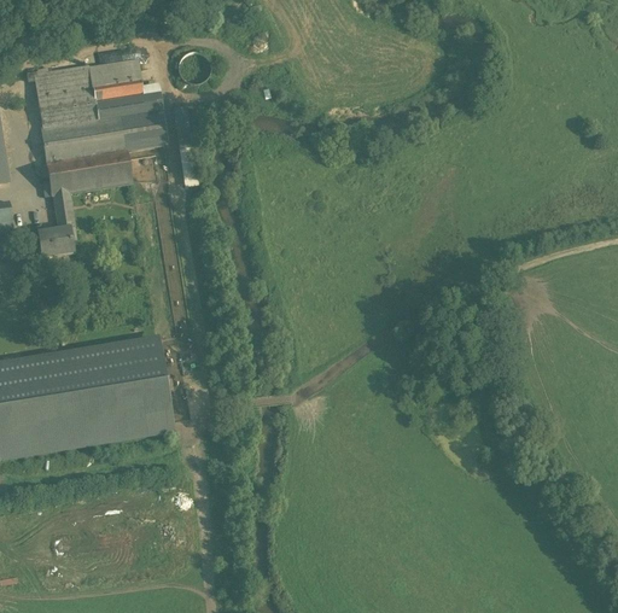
[(210,73),(211,65),(210,59),(207,54),(200,51),(194,50),(187,51),(182,56),(179,60),(178,66),(179,73),(184,79),(188,82),(194,82),(202,81),(207,77),(210,73)]
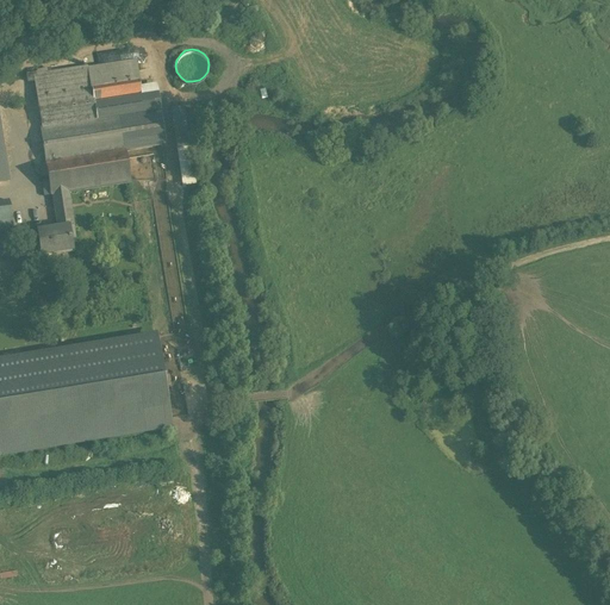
[(135,56),(88,63),(91,80),(138,73),(135,56)]
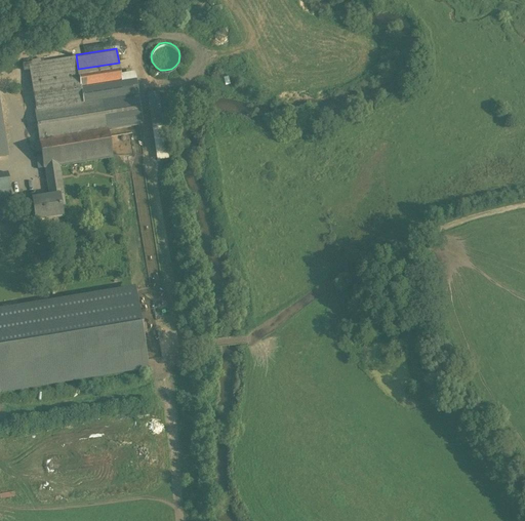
[(76,54),(29,62),(30,66),(32,82),(79,75),(78,69),(76,54)]
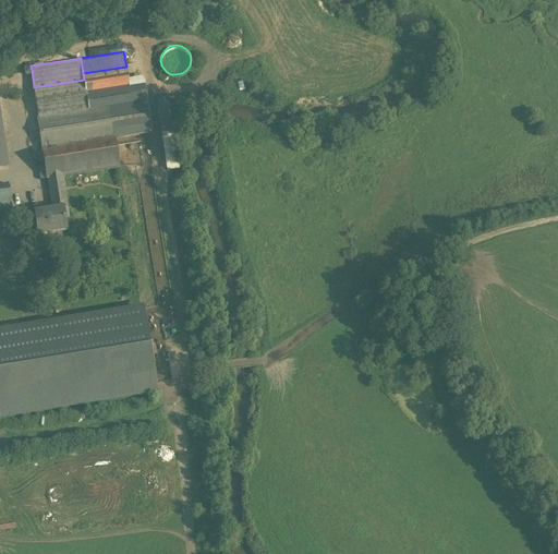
[(83,73),(84,80),(86,91),(129,84),(128,79),(126,67),(83,73)]
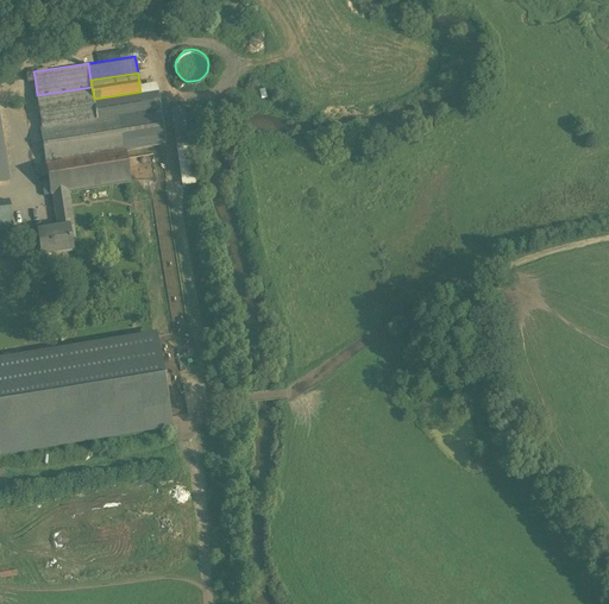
[(92,87),(37,95),(42,123),(39,123),(45,159),(125,148),(161,142),(151,83),(139,86),(140,92),(94,99),(92,87)]
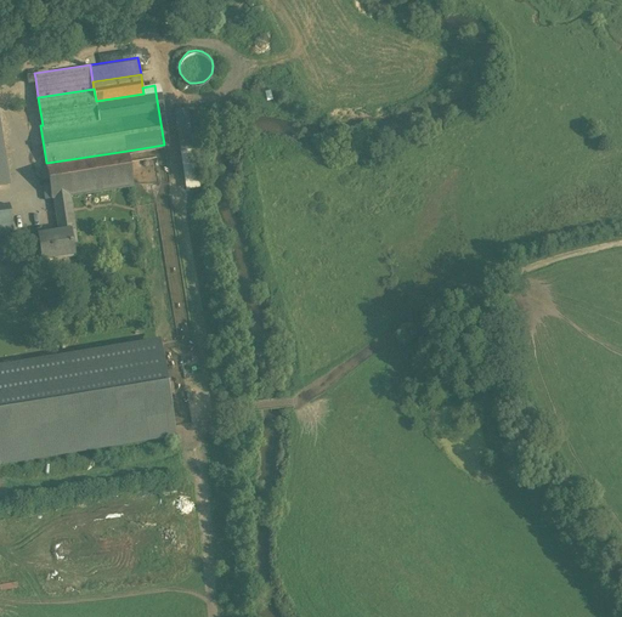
[(186,103),(171,105),(182,167),(196,164),(186,103)]
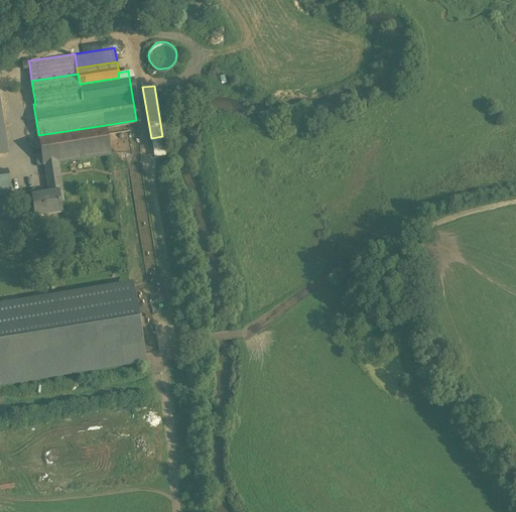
[(106,125),(38,135),(42,161),(57,159),(110,150),(106,125)]
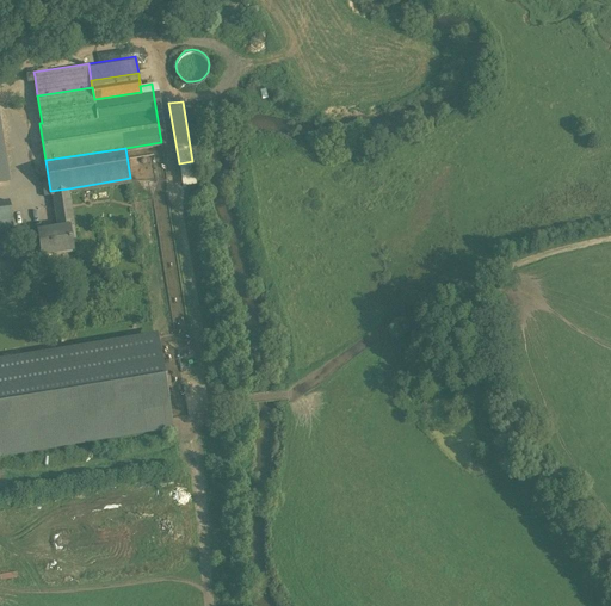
[(68,189),(54,191),(59,223),(72,222),(68,189)]
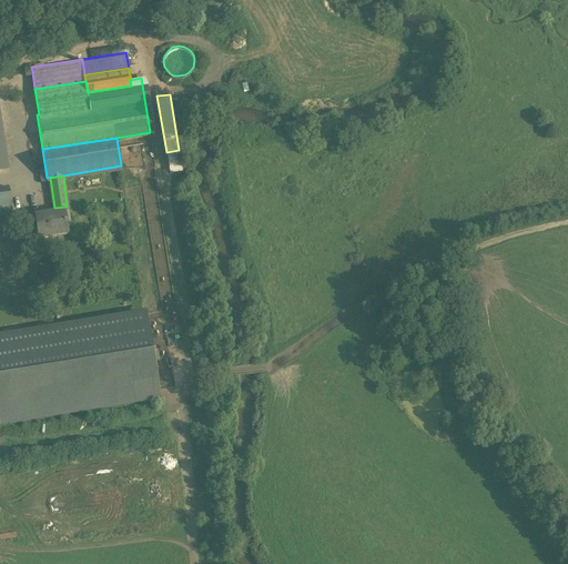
[(8,183),(0,184),(0,211),(12,210),(8,183)]
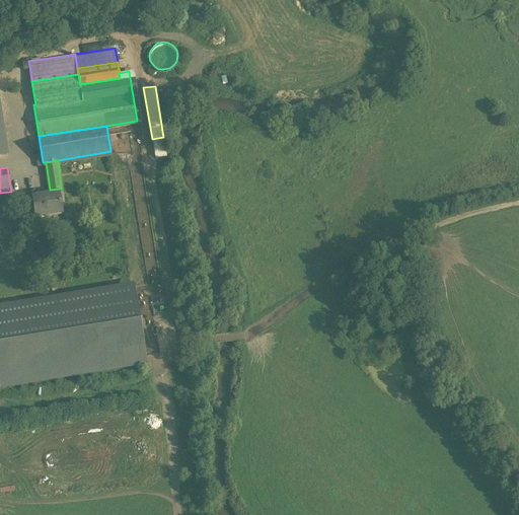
[(50,190),(31,193),(34,213),(62,209),(61,202),(64,201),(63,188),(61,189),(50,190)]
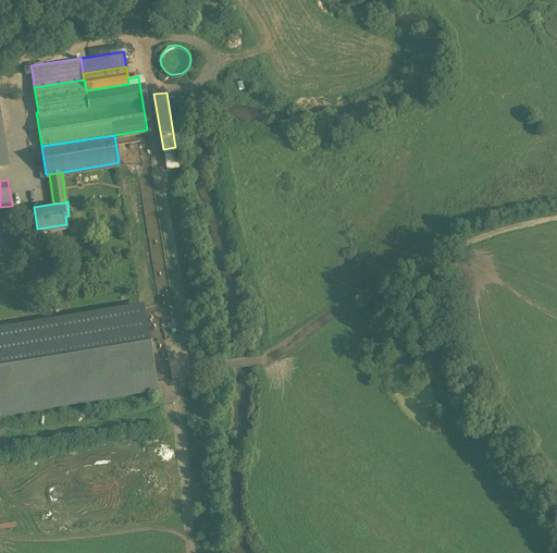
[(143,305),(0,327),(0,409),(156,385),(143,305)]
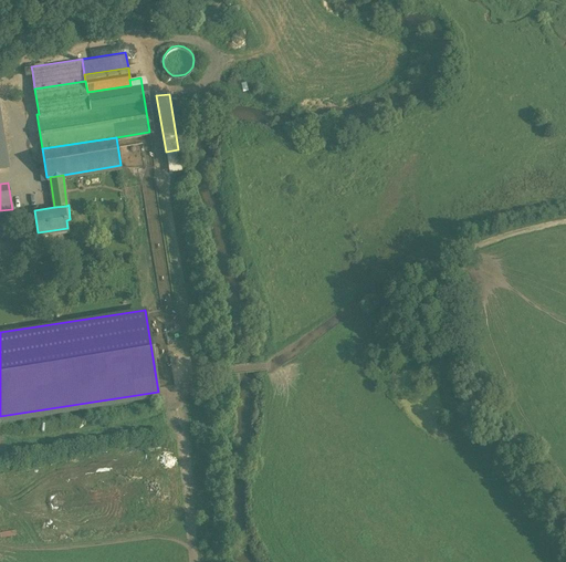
[(59,470),(60,477),(75,475),(74,468),(59,470)]
